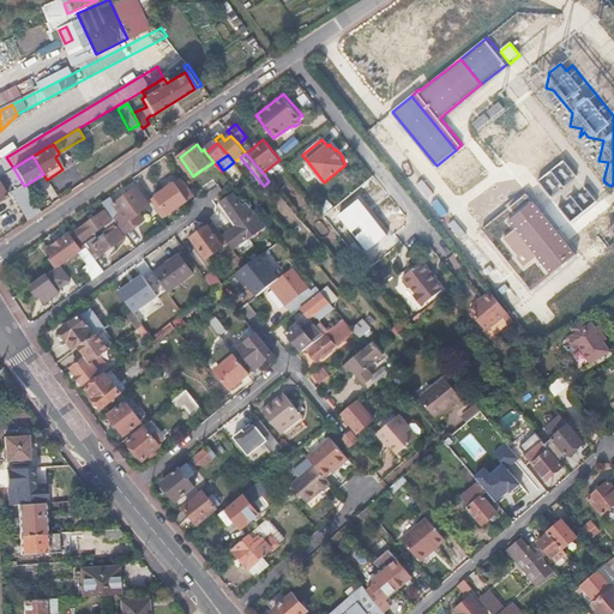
[(571,226),(599,204),(565,161),(537,182),(571,226)]
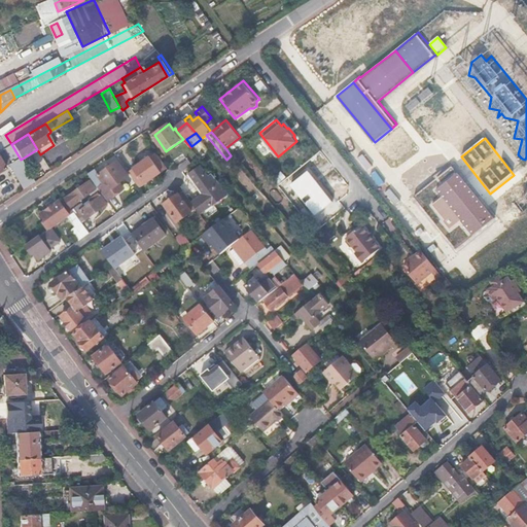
[(9,166),(24,189),(34,182),(21,160),(11,144),(0,150),(0,172),(5,170),(4,169),(9,166)]
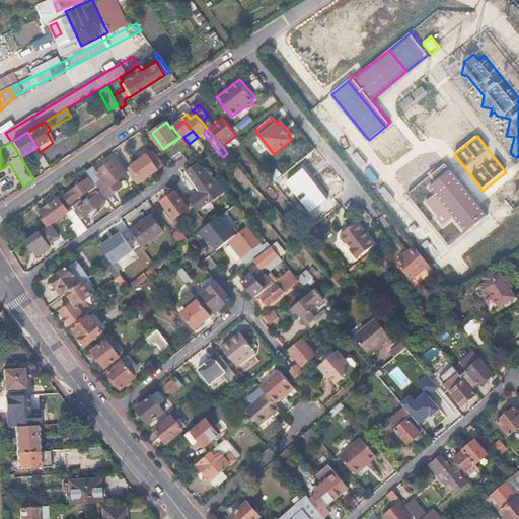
[(210,152),(218,161),(221,158),(213,149),(210,152)]
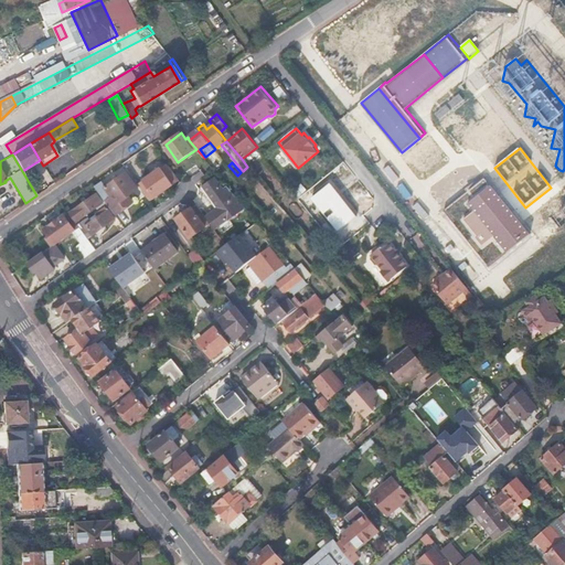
[(172,185),(161,168),(144,181),(155,198),(172,185)]
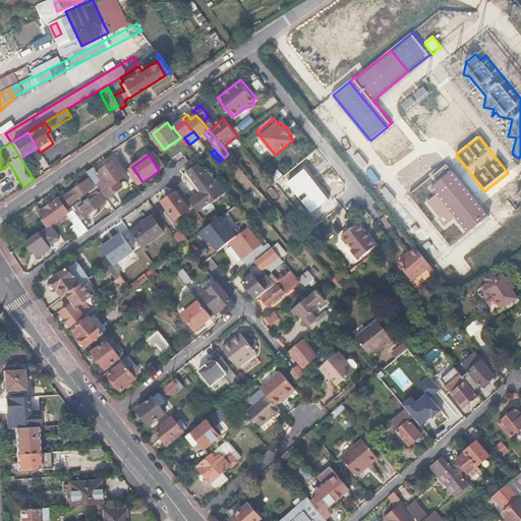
[(176,164),(180,170),(181,170),(189,164),(185,158),(176,164)]
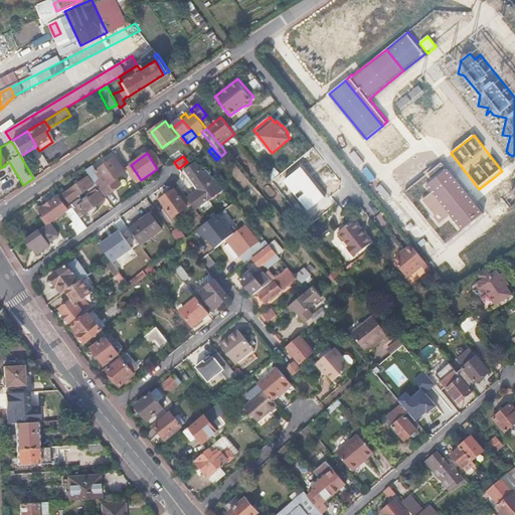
[(94,166),(87,170),(98,186),(101,189),(105,195),(114,189),(110,183),(117,178),(126,172),(115,157),(97,170),(94,166)]
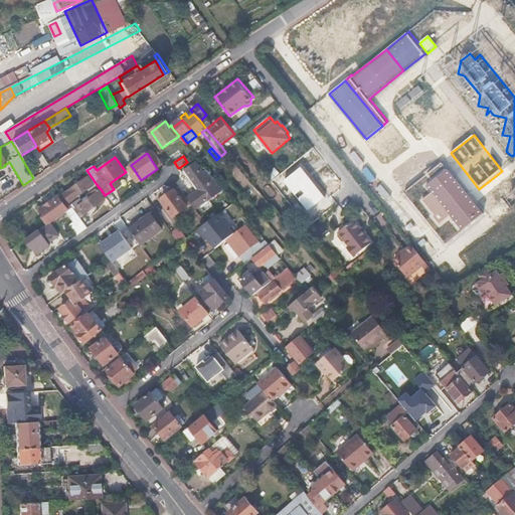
[(222,188),(214,178),(213,180),(207,172),(204,174),(195,162),(185,169),(201,189),(189,198),(196,207),(222,188)]
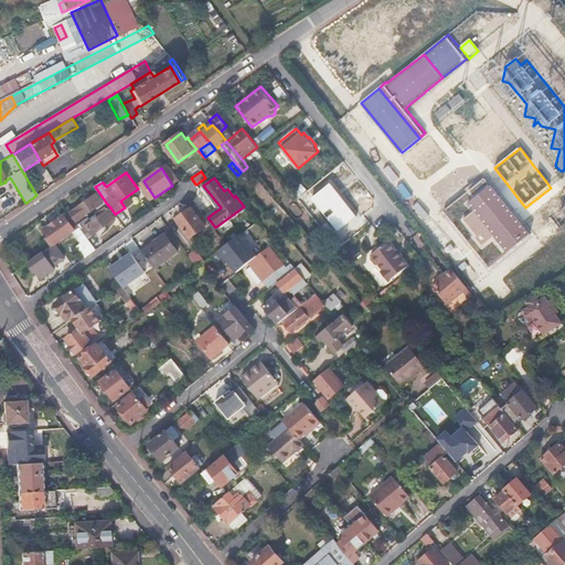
[(532,234),(487,178),(447,210),(491,266),(532,234)]
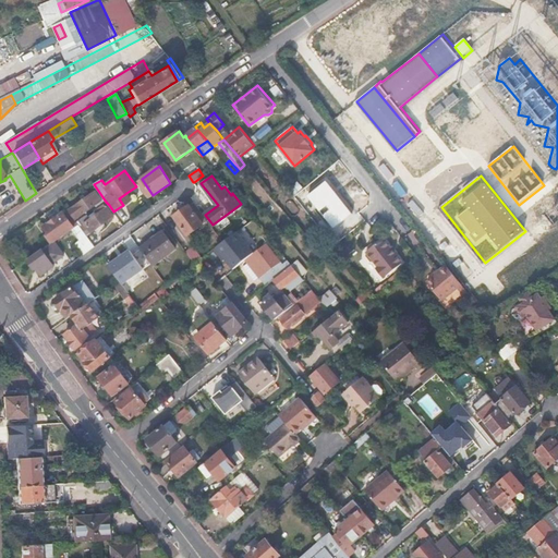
[(338,194),(327,181),(310,195),(337,228),(354,213),(339,194),(338,194)]
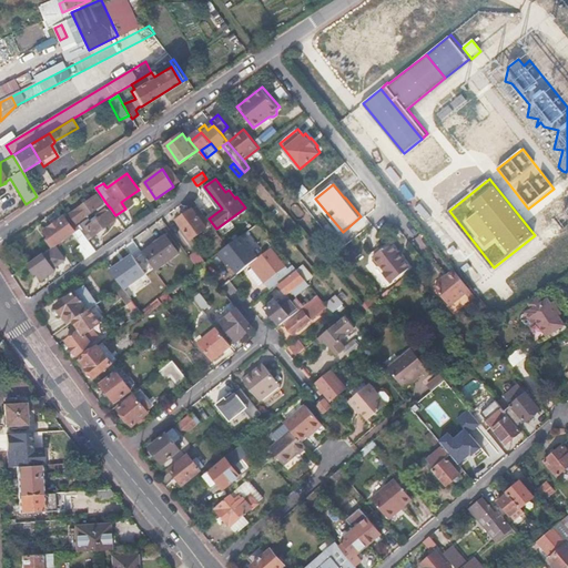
[(81,220),(103,204),(98,195),(75,211),(81,220)]
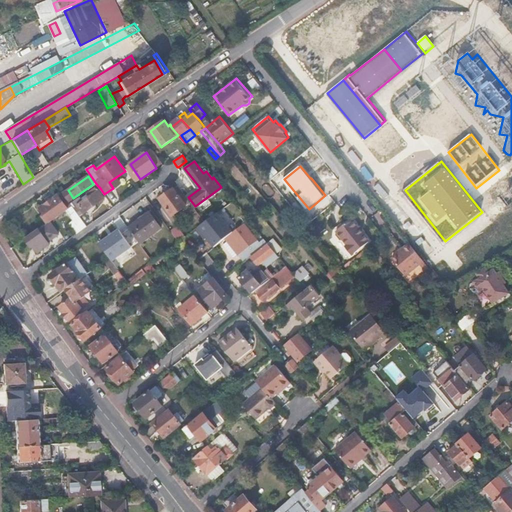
[(116,177),(109,182),(113,188),(120,183),(116,177)]
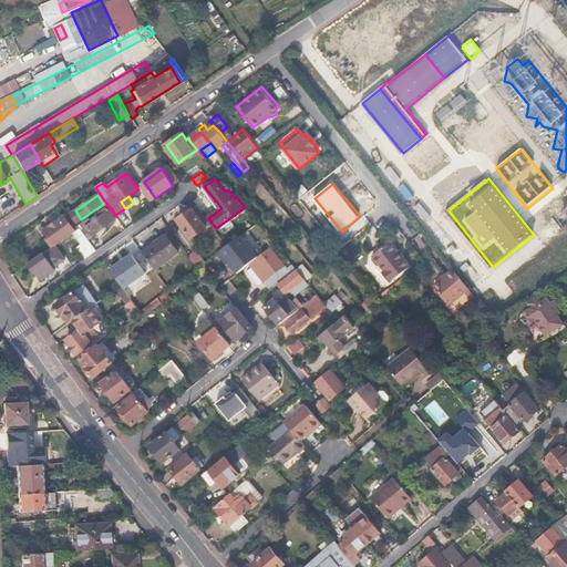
[(212,225),(194,200),(187,206),(191,210),(177,220),(191,239),(212,225)]
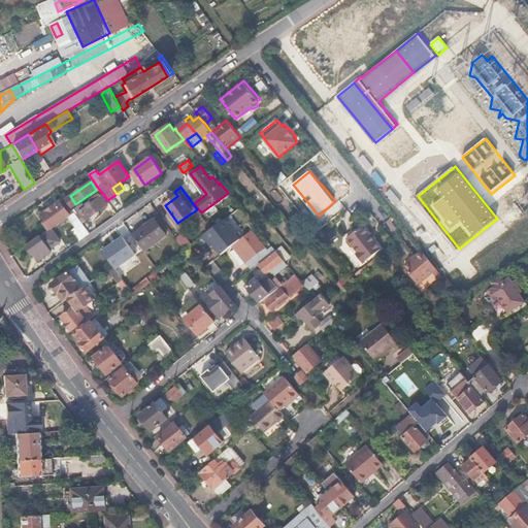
[(80,211),(87,220),(107,205),(99,194),(94,198),(95,201),(80,211)]
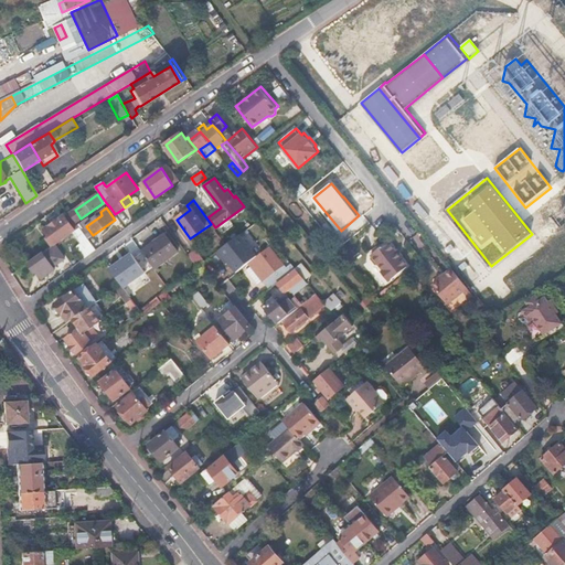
[(74,232),(75,231),(65,215),(44,230),(54,245),(74,232)]
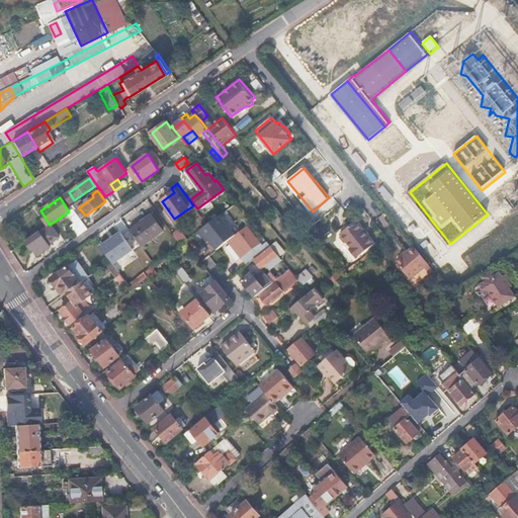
[(75,210),(80,219),(85,216),(79,207),(75,210)]
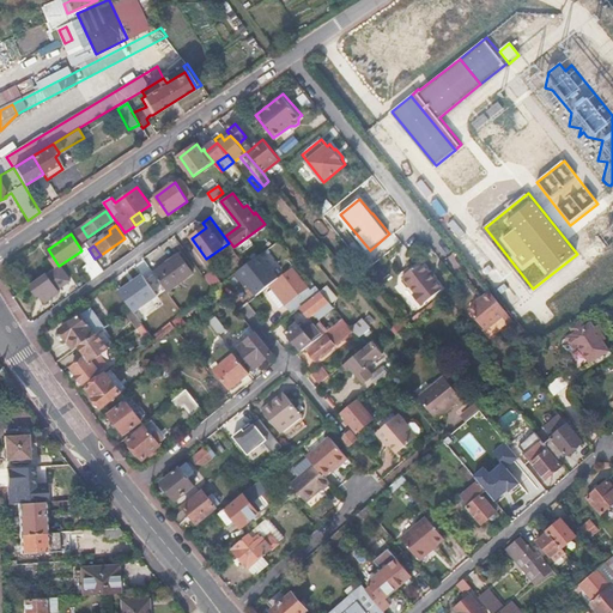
[(86,271),(92,280),(104,272),(95,259),(89,249),(86,247),(82,250),(80,252),(91,267),(86,271)]
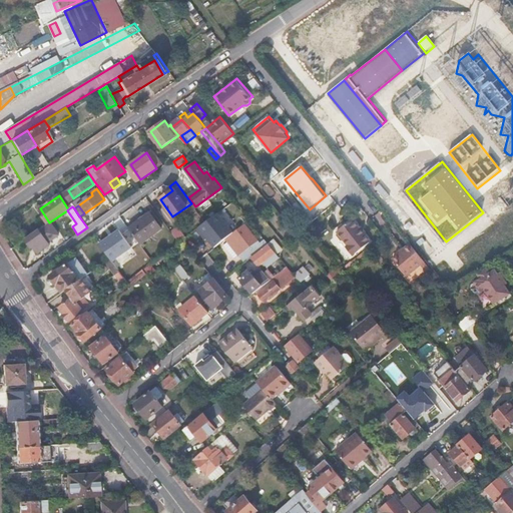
[(150,212),(129,227),(140,244),(161,228),(150,212)]
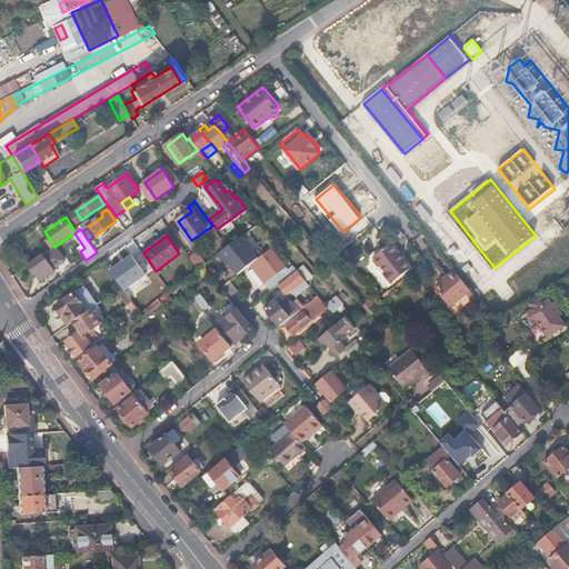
[(411,268),(392,243),(372,260),(377,266),(381,266),(386,272),(383,275),(392,285),(411,268)]
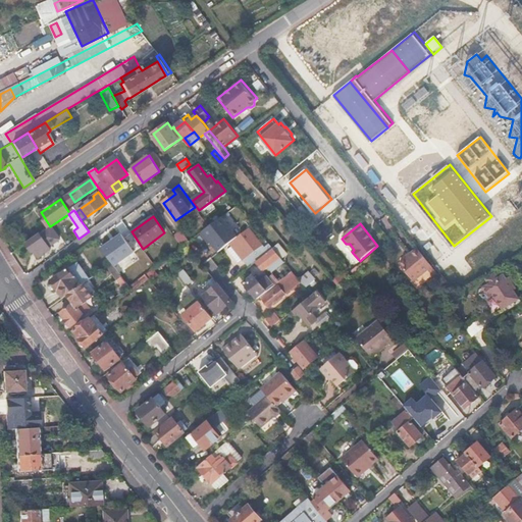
[(41,233),(43,238),(51,231),(49,227),(41,233)]
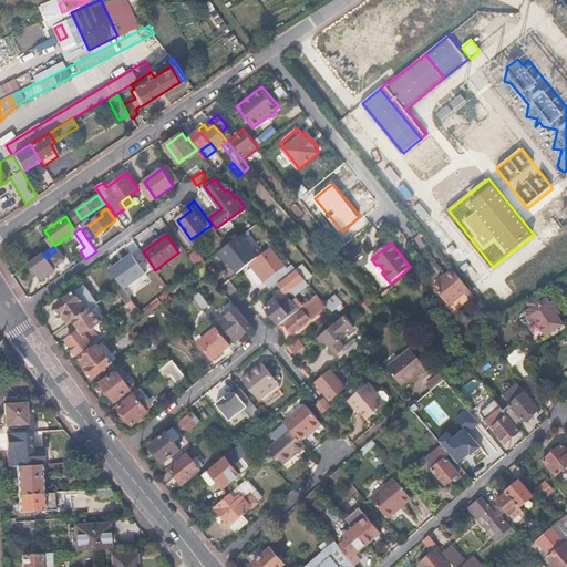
[(259,260),(251,266),(265,281),(282,268),(272,257),(267,249),(258,257),(259,260)]
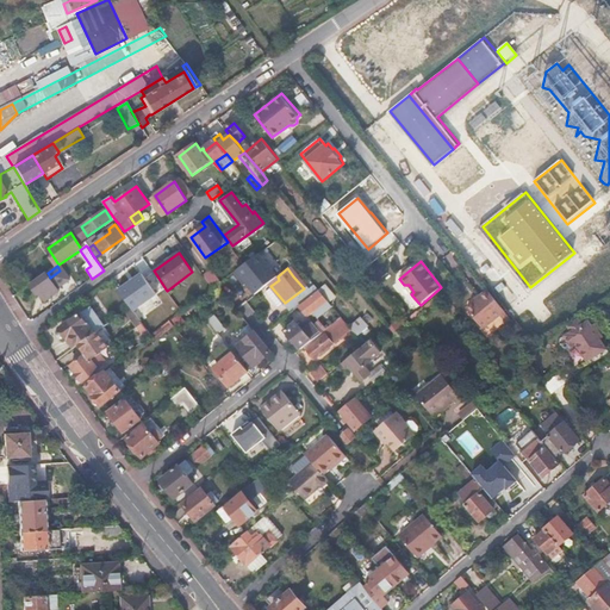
[(213,288),(217,285),(222,281),(212,269),(204,275),(213,288)]
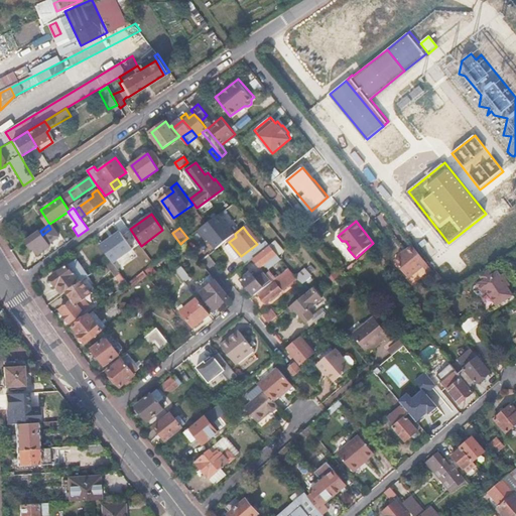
[(40,231),(26,240),(32,248),(34,247),(39,253),(49,246),(42,235),(40,231)]
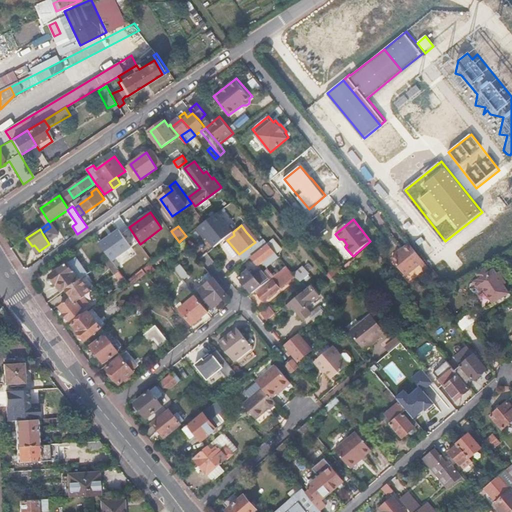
[(249,229),(246,232),(255,242),(258,239),(249,229)]
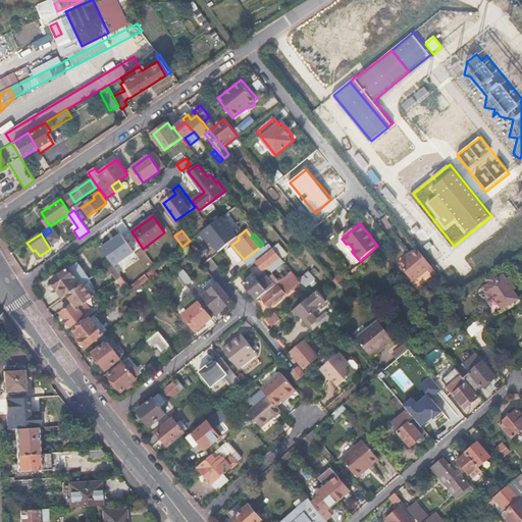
[(238,237),(230,243),(231,245),(239,240),(238,237)]
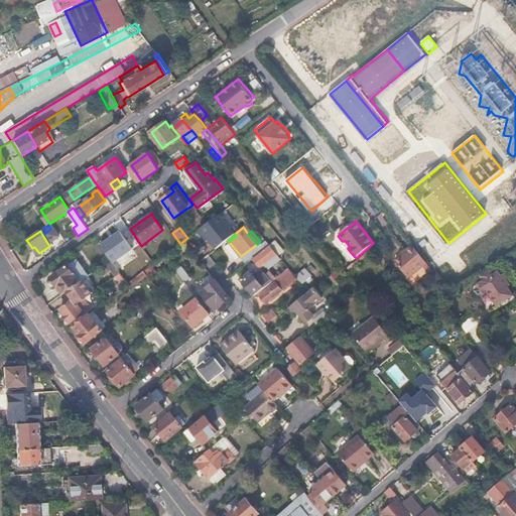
[(256,249),(260,253),(270,245),(262,236),(259,238),(263,244),(256,249)]
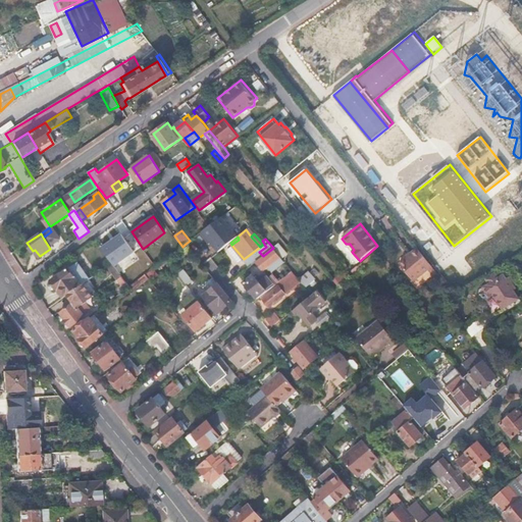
[(434,266),(419,248),(412,253),(413,255),(408,259),(401,264),(415,281),(434,266)]
